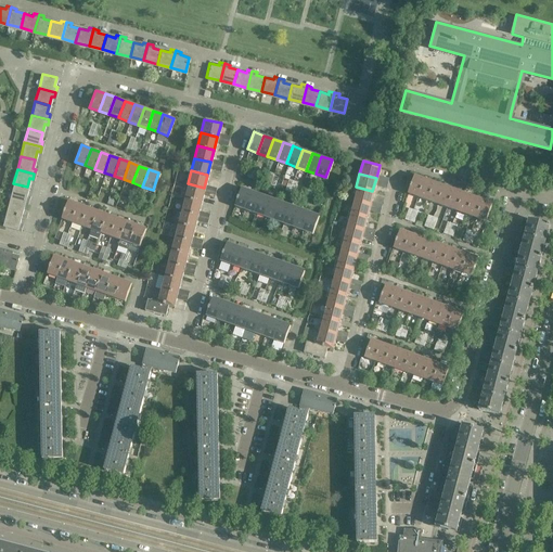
[(416,195),(423,178),(412,174),(407,191),(416,195)]
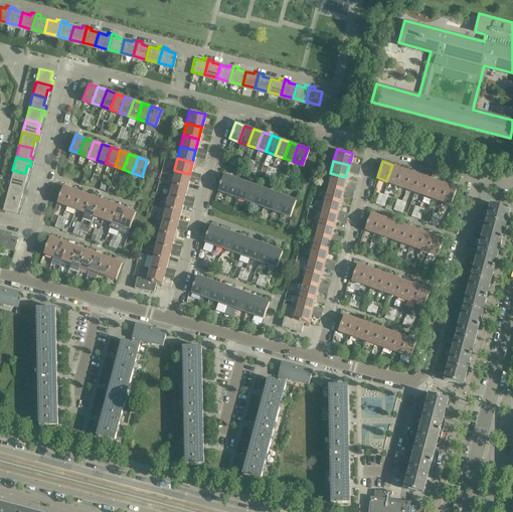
[(395,184),(400,168),(392,165),(386,181),(395,184)]
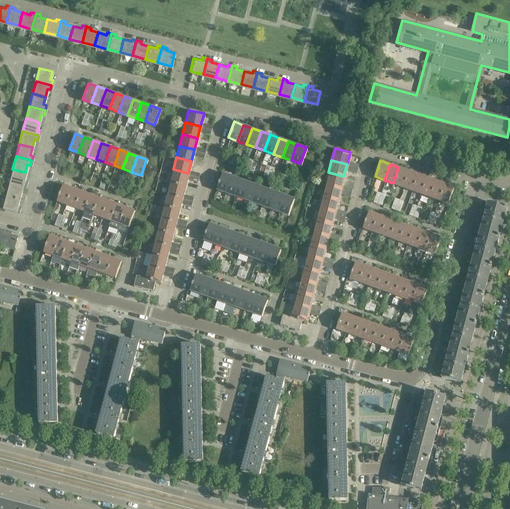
[(402,186),(407,170),(398,167),(393,183),(402,186)]
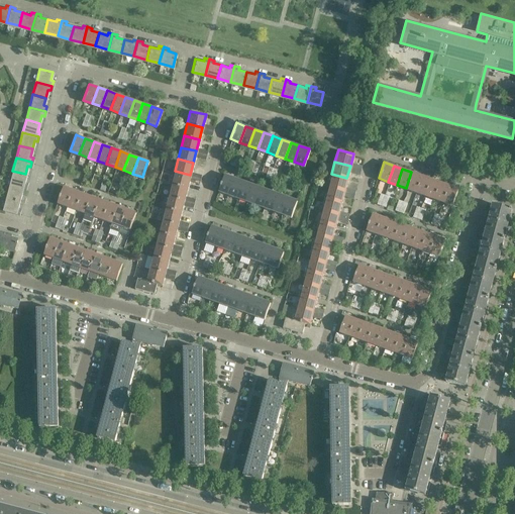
[(23,182),(25,174),(12,171),(9,184),(25,188),(26,183),(23,182)]
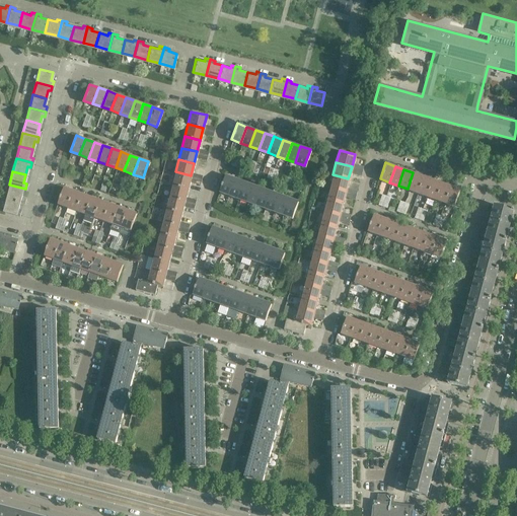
[(188,188),(191,175),(175,171),(171,183),(188,188)]
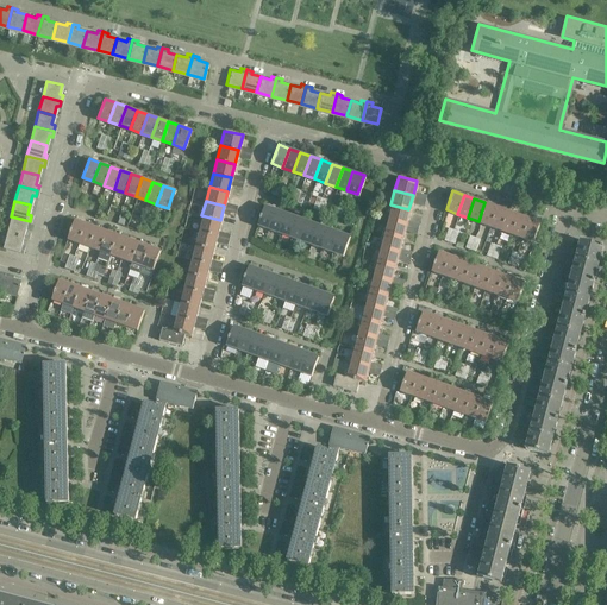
[(488,225),(495,206),(485,202),(479,221),(488,225)]
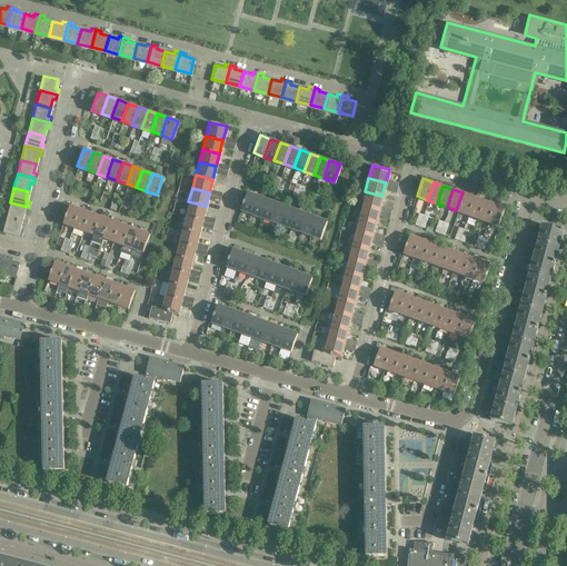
[(249,212),(256,195),(246,191),(239,209),(249,212)]
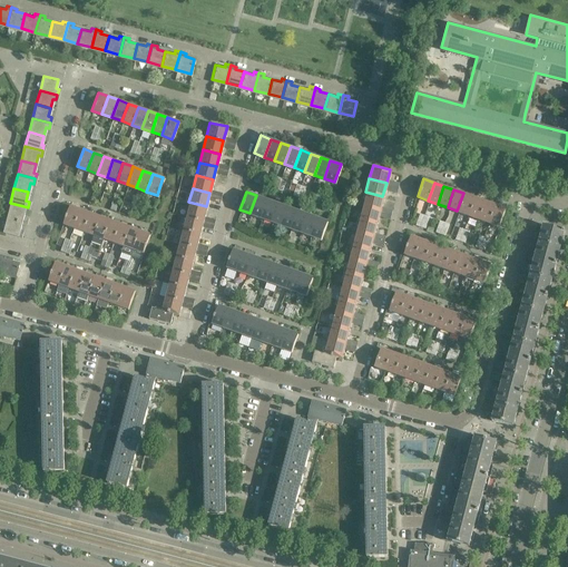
[(379,209),(382,196),(365,192),(362,205),(379,209)]
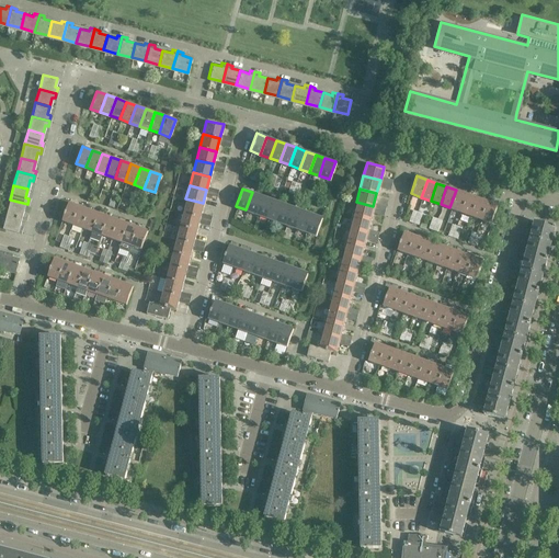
[(459,211),(466,193),(456,190),(449,207),(459,211)]
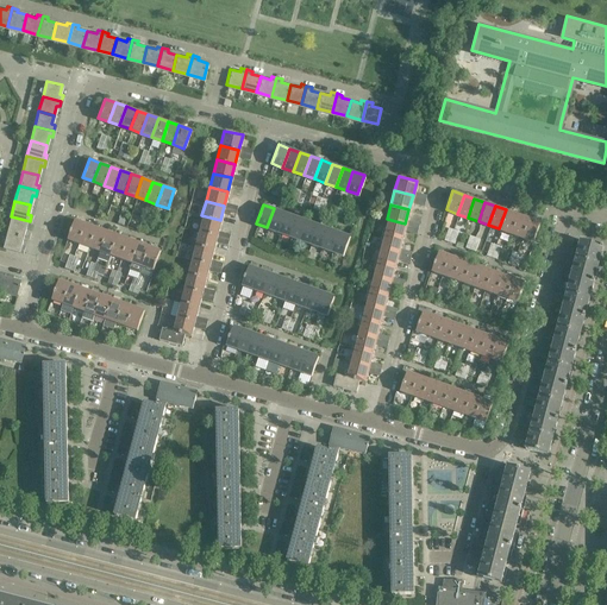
[(277,231),(285,212),(274,208),(267,227),(277,231)]
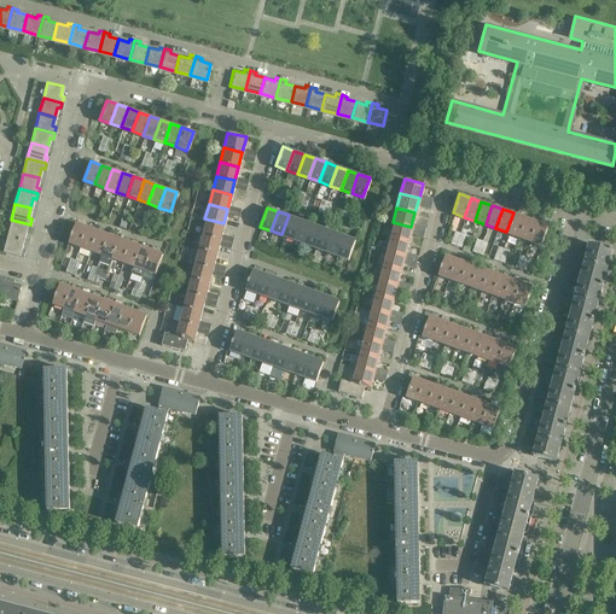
[(517,237),(524,217),(513,212),(506,232),(517,237)]
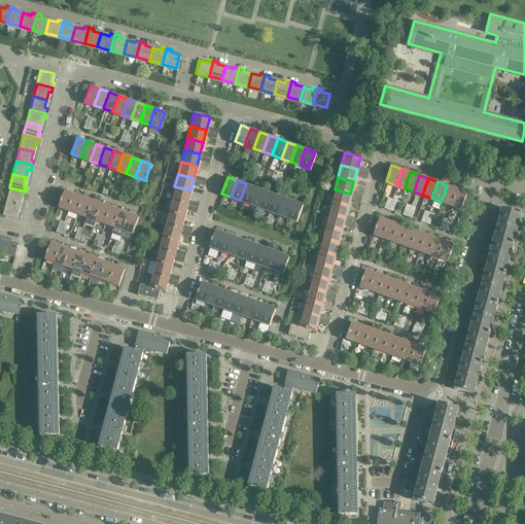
[(249,204),(254,187),(246,183),(240,200),(249,204)]
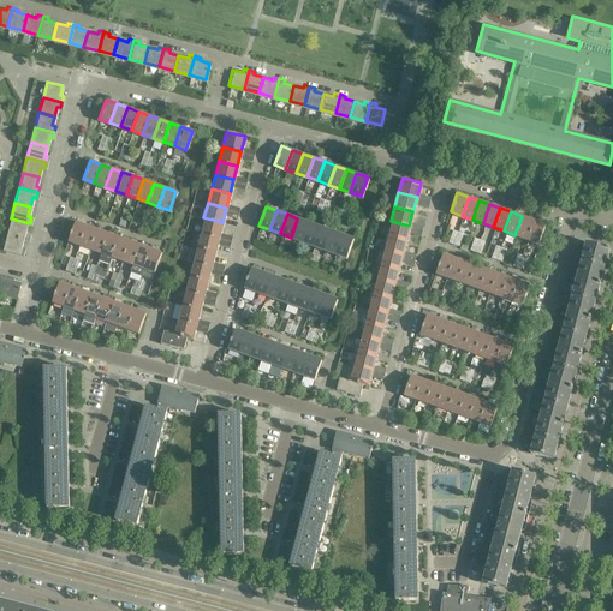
[(525,239),(533,220),(522,216),(515,235),(525,239)]
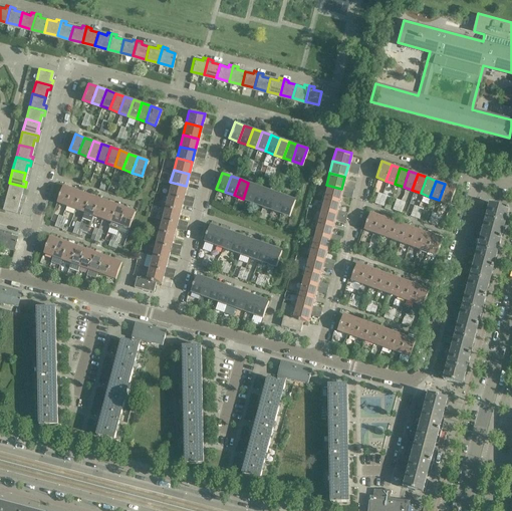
[(182,198),(186,186),(170,182),(167,194),(182,198)]
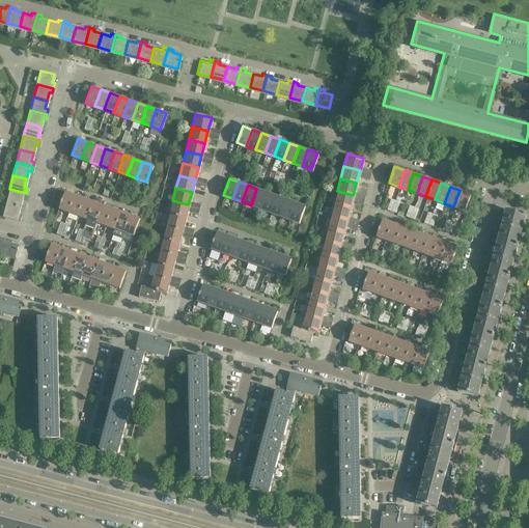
[(20,205),(22,197),(24,197),(26,193),(9,189),(6,201),(20,205)]
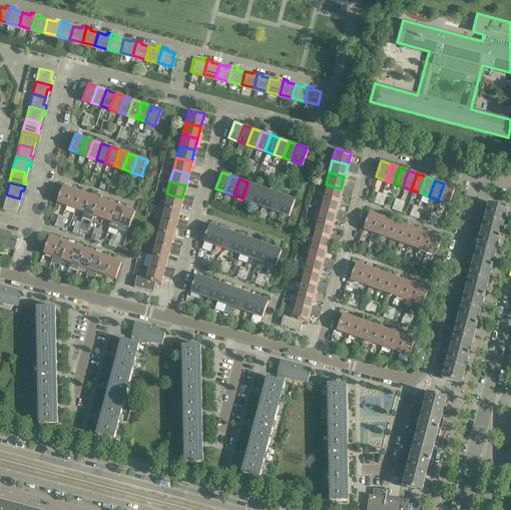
[(251,201),(257,185),(247,182),(242,198),(251,201)]
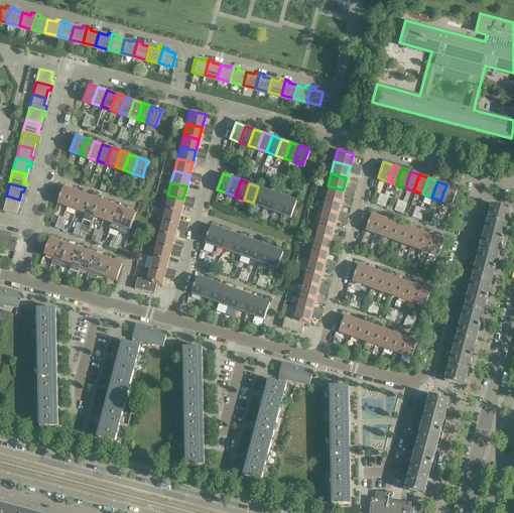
[(450,204),(456,187),(446,184),(440,201),(450,204)]
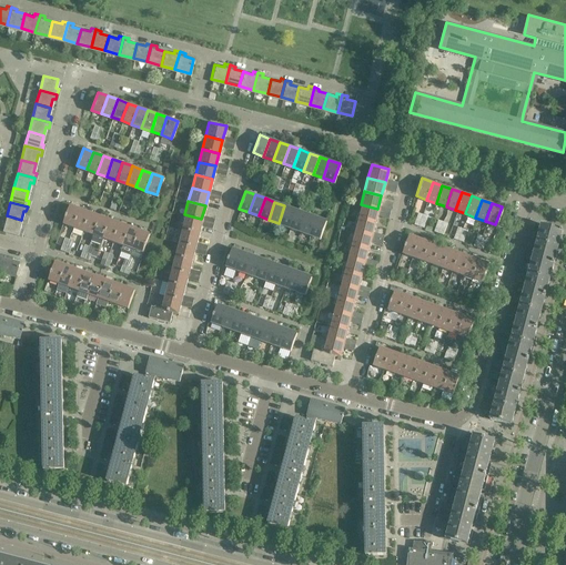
[(72,225),(78,208),(68,204),(61,222),(72,225)]
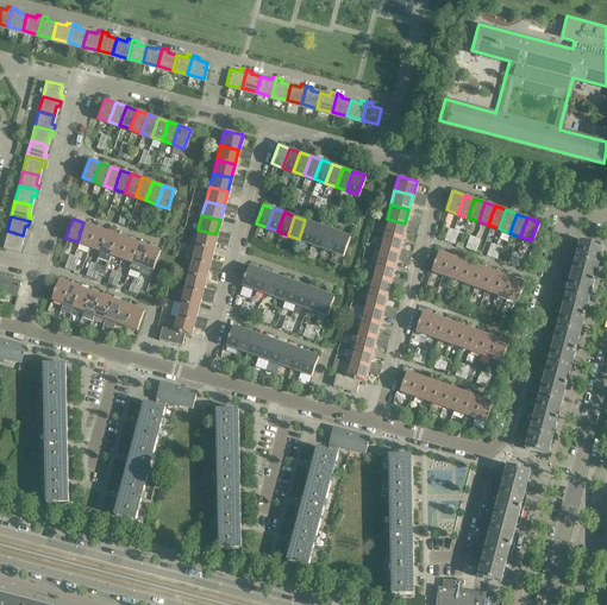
[(401,238),(405,224),(387,219),(383,233),(401,238)]
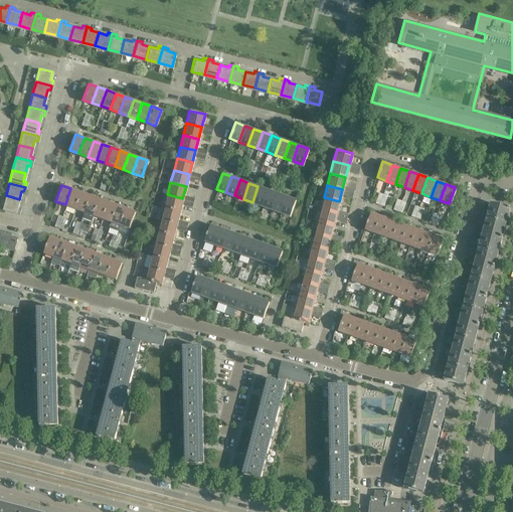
[(262,205),(267,189),(258,186),(252,202),(262,205)]
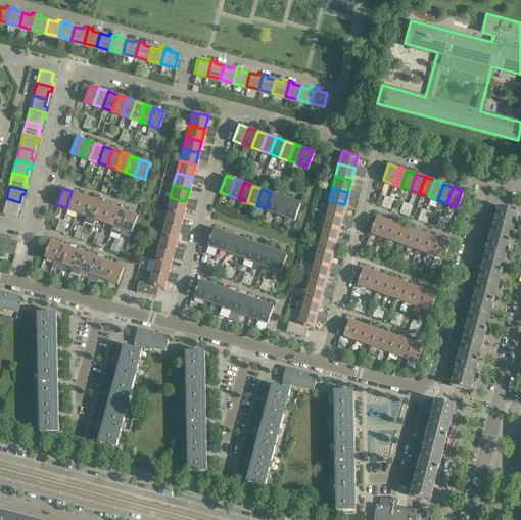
[(76,210),(81,194),(72,191),(66,207),(76,210)]
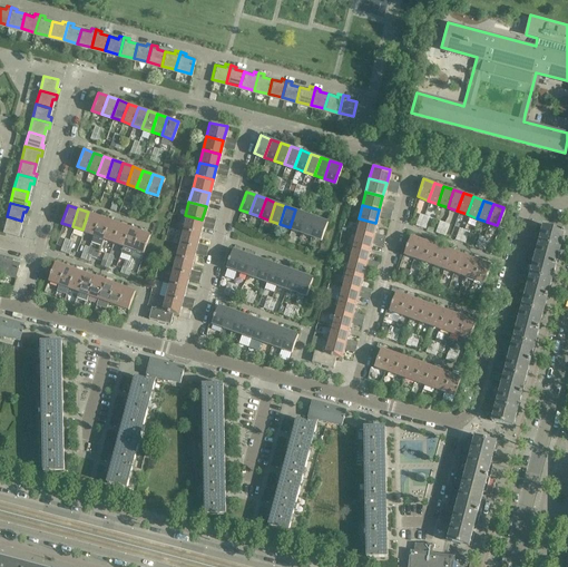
[(299,231),(305,213),(295,209),(290,227),(299,231)]
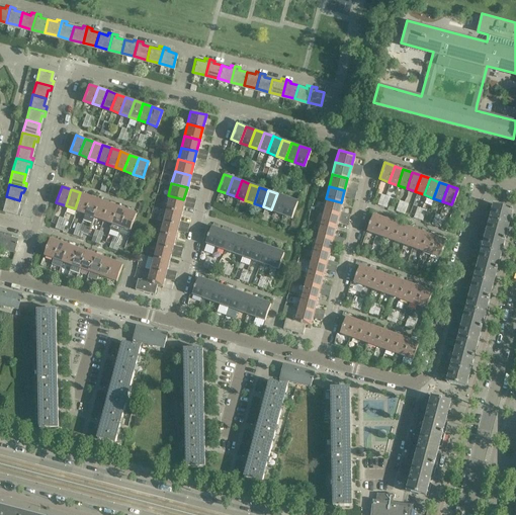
[(83,211),(89,195),(80,192),(75,208),(83,211)]
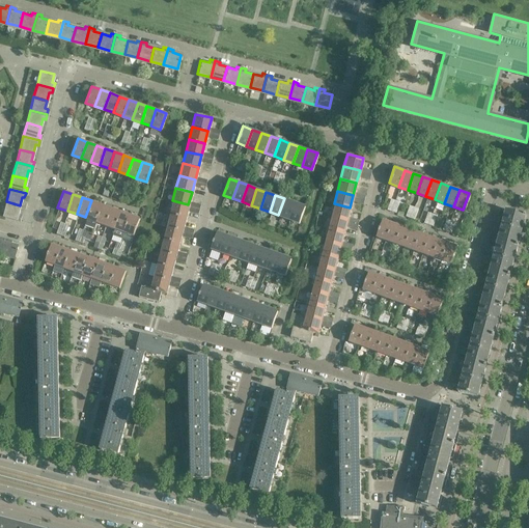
[(287,218),(294,201),(284,198),(278,215),(287,218)]
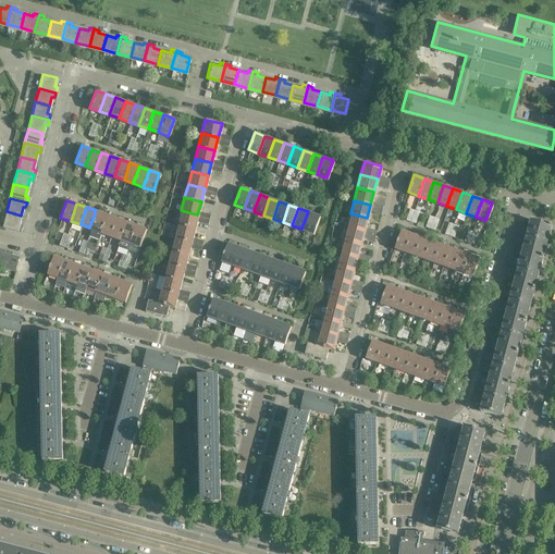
[(99,232),(106,214),(96,210),(89,228),(99,232)]
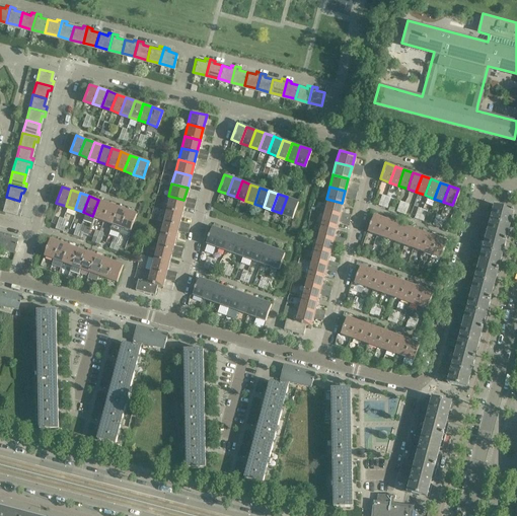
[(180,212),(183,200),(168,196),(165,208),(180,212)]
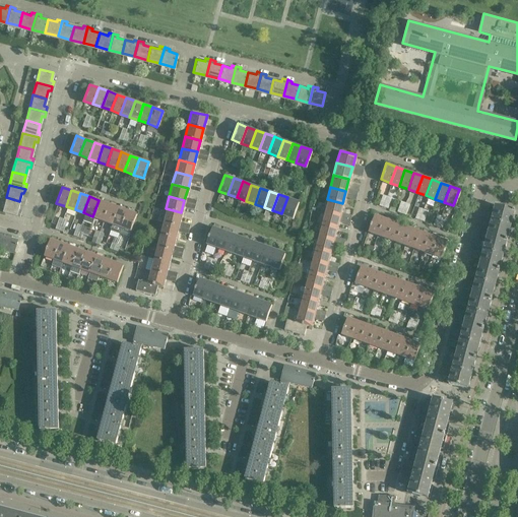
[(17,209),(19,201),(6,197),(2,210),(18,214),(19,209),(17,209)]
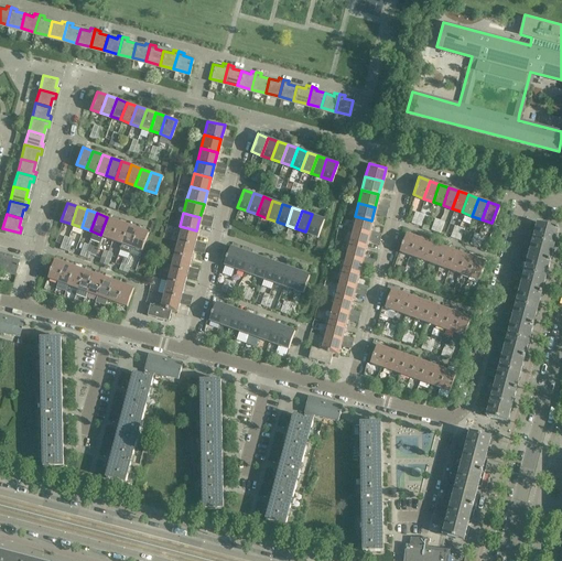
[(316,236),(322,218),(312,214),(305,232),(316,236)]
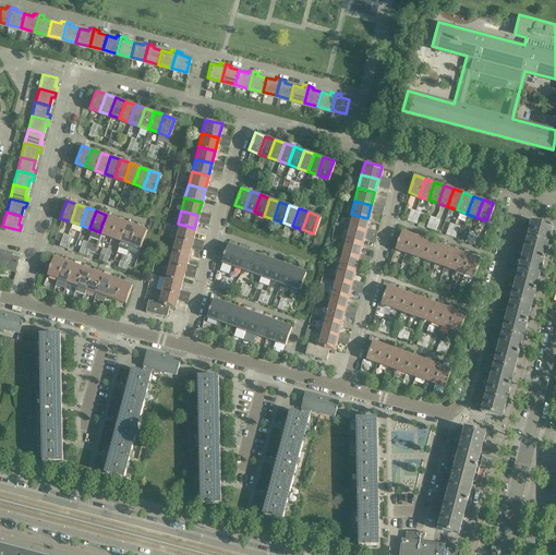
[(364,231),(367,218),(351,214),(348,227),(364,231)]
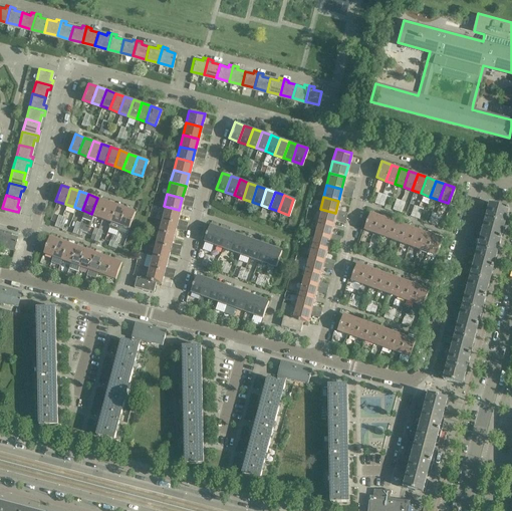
[(100,217),(106,201),(97,198),(91,214),(100,217)]
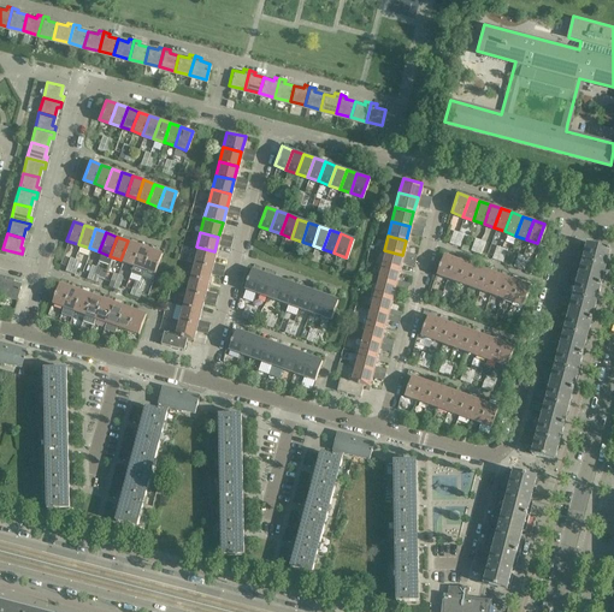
[(131,263),(139,244),(128,241),(120,260),(131,263)]
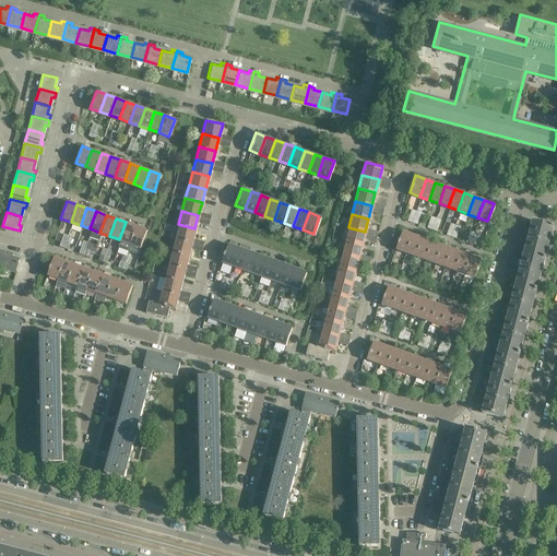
[(549,234),(552,225),(549,224),(549,223),(545,222),(545,223),(531,220),(526,236),(547,241),(548,237),(549,238),(550,235),(549,234)]
